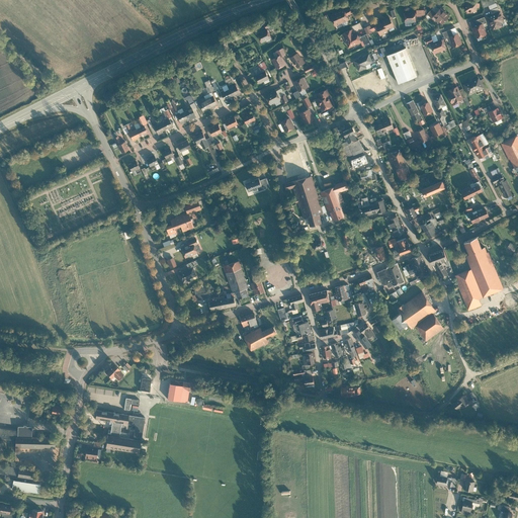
[(466,2),(465,10),(468,10),(469,12),(471,12),(472,10),(476,10),(477,3),(466,2)]
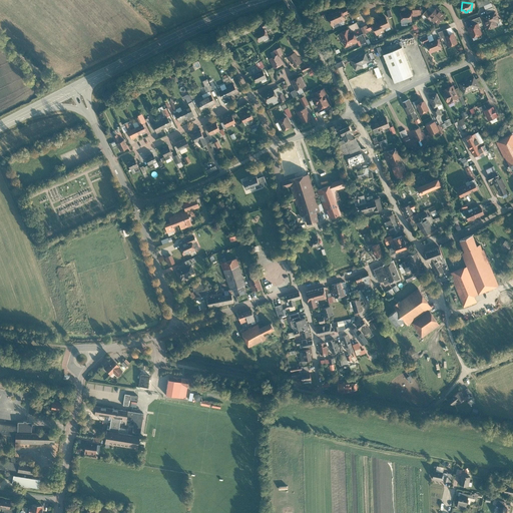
[(432,13),(430,15),(438,23),(445,15),(436,8),(432,13)]
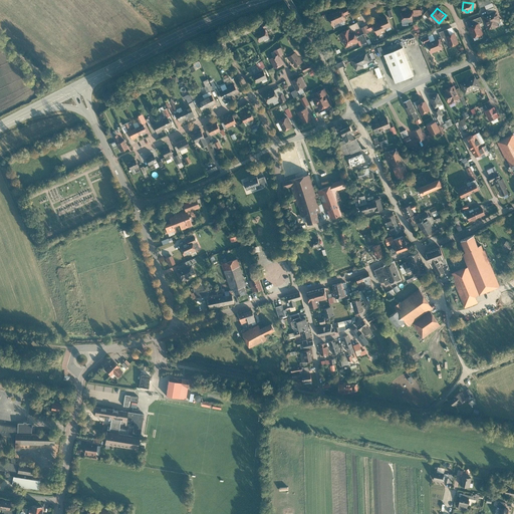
[(341,9),(334,12),(339,22),(346,19),(344,15),(342,10),(341,9)]
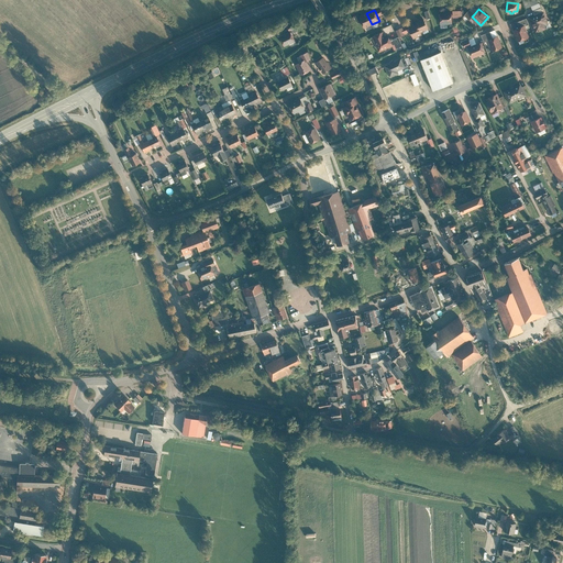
[(440,13),(439,14),(439,17),(440,18),(440,23),(452,23),(451,12),(440,13)]
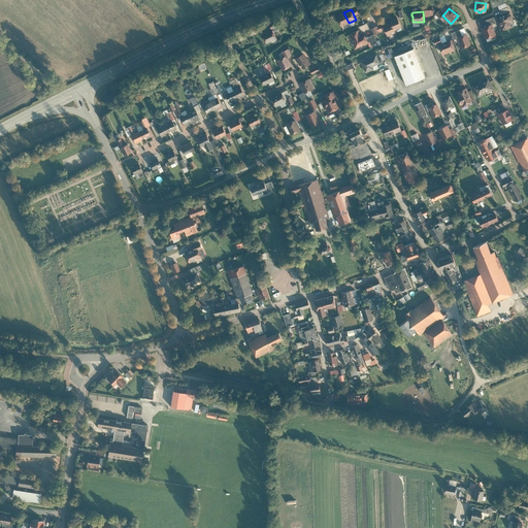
[(501,14),(497,17),(502,30),(512,26),(509,22),(513,20),(509,11),(501,14)]
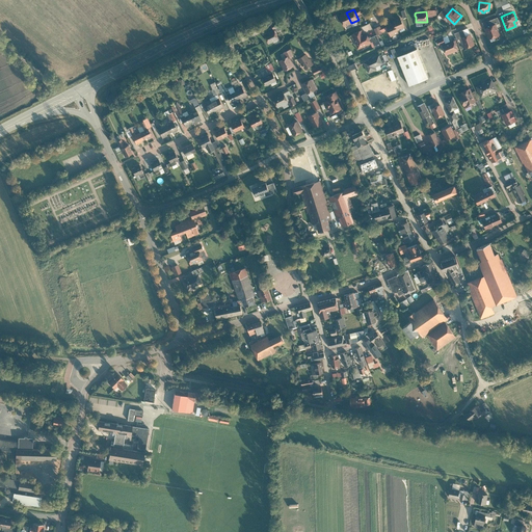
[(346,12),(340,16),(342,21),(344,26),(351,23),(346,12)]
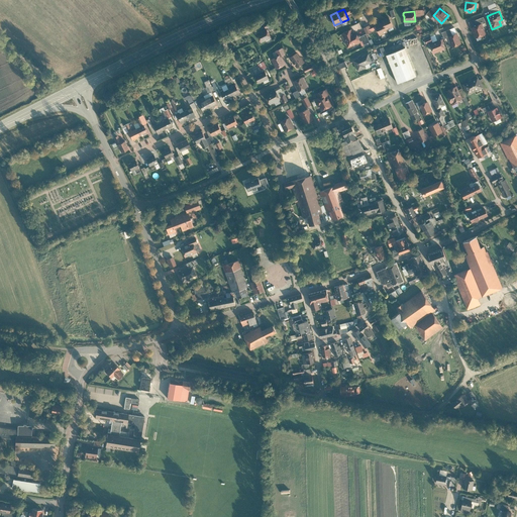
[(483,16),(475,20),(477,25),(481,23),(486,22),(483,16)]
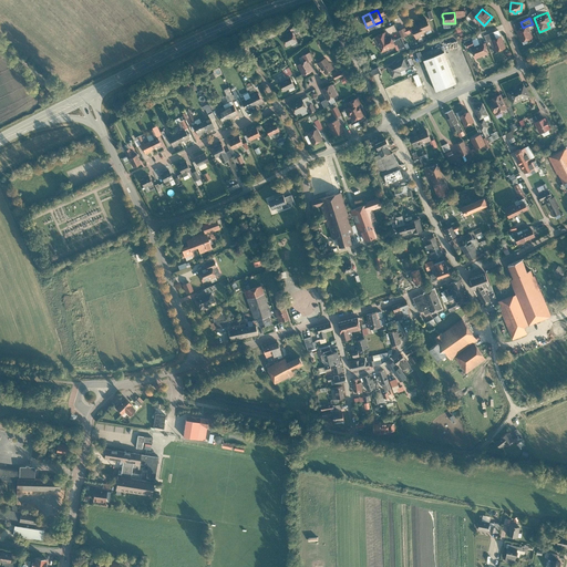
[(426,19),(419,22),(420,24),(423,32),(431,29),(426,19)]
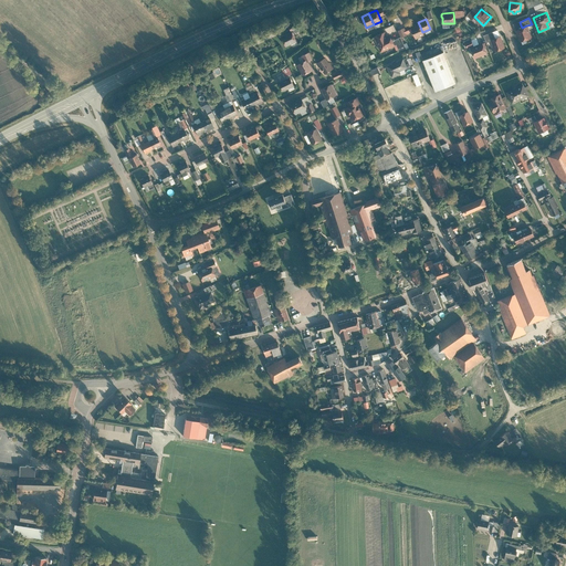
[(419,24),(411,28),(412,31),(416,38),(423,34),(422,32),(419,24)]
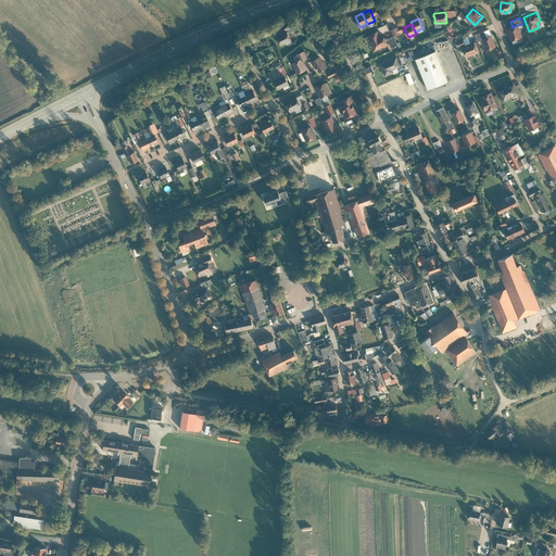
[(513,27),(507,29),(512,40),(521,36),(517,25),(513,27)]
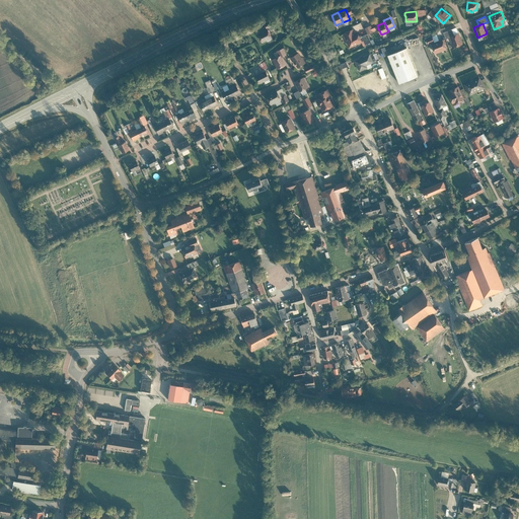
[(268,27),(258,31),(263,42),(273,36),(268,27)]
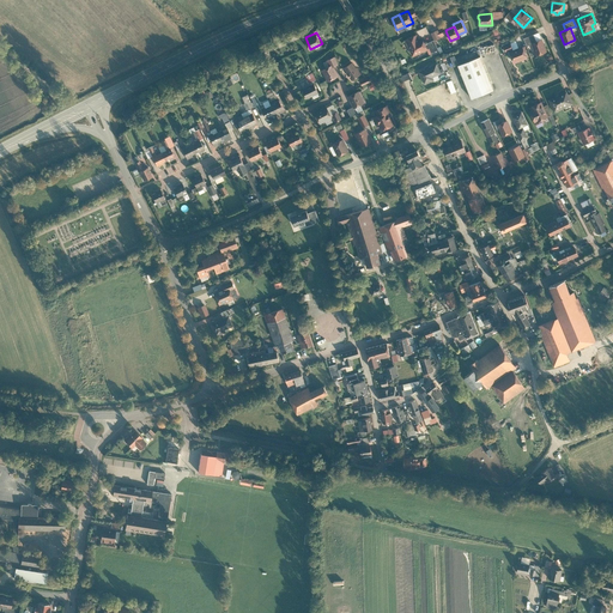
[(534,34),(523,38),(527,46),(532,43),(536,41),(534,34)]
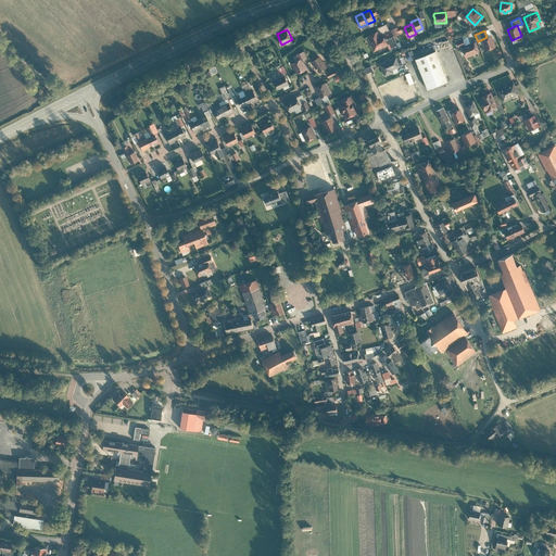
[(378,32),(368,36),(375,50),(388,43),(383,35),(379,36),(378,32)]
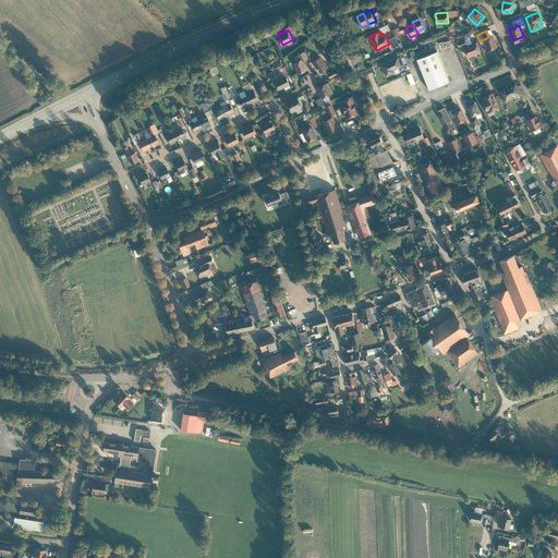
[(395,36),(389,39),(392,48),(399,45),(395,36)]
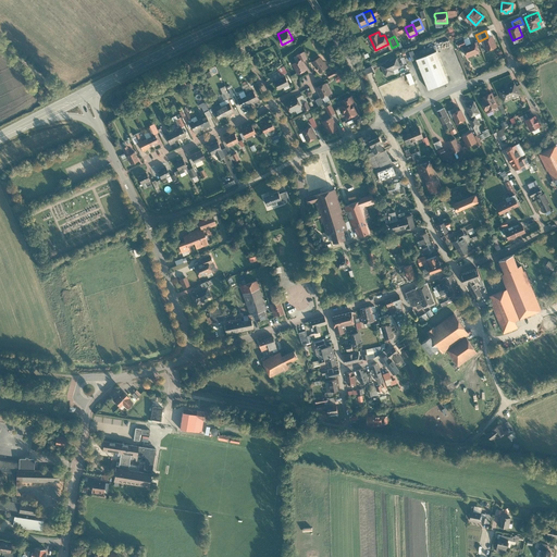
[(487,37),(483,39),(487,50),(496,47),(492,36),(487,37)]
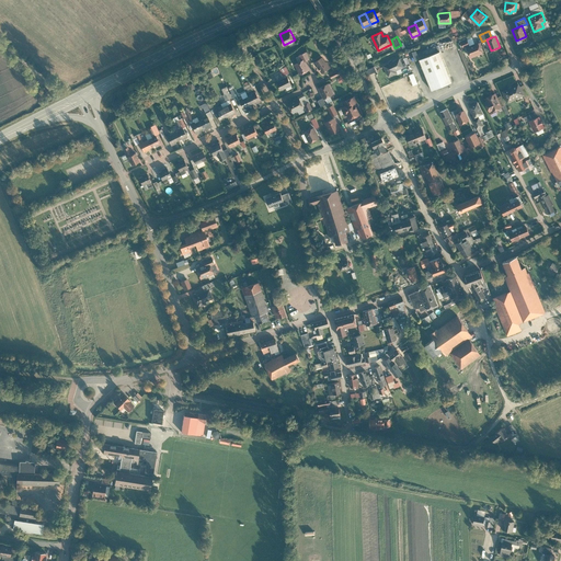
[(478,43),(467,47),(470,57),(482,53),(478,43)]
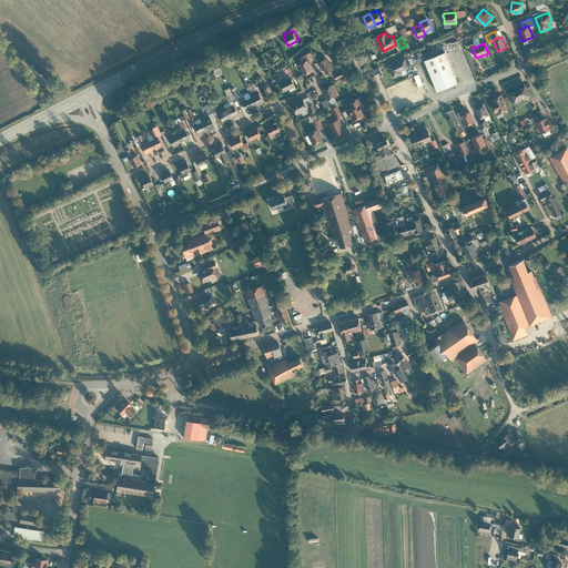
[(458,82),(443,44),(423,53),(437,90),(458,82)]
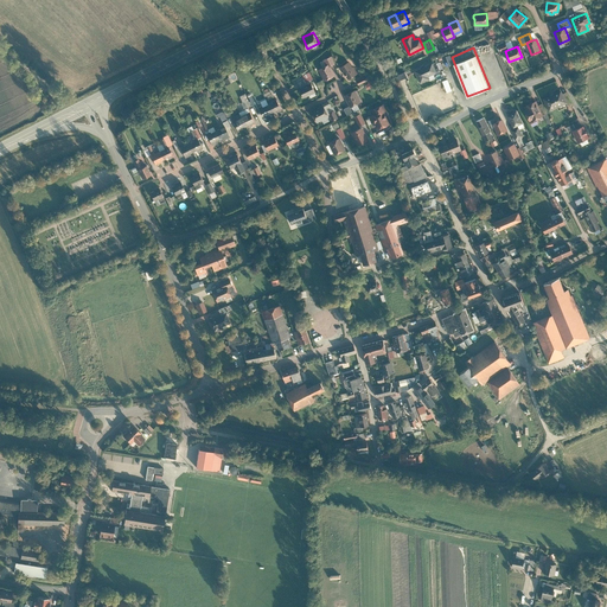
[(326,64),(319,69),(325,81),(336,75),(331,65),(334,63),(331,56),(324,59),(326,64)]
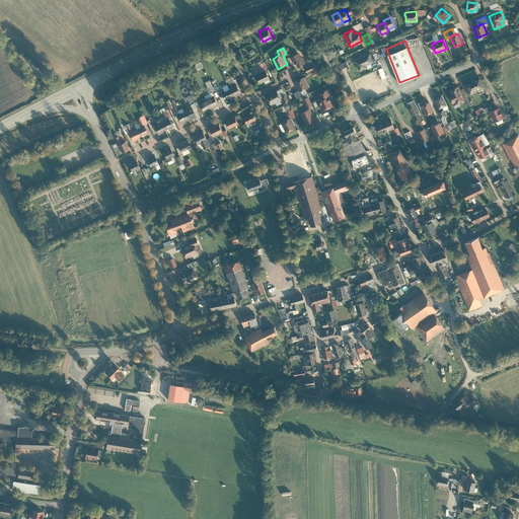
[(306,62),(298,52),(291,57),(299,68),(306,62)]
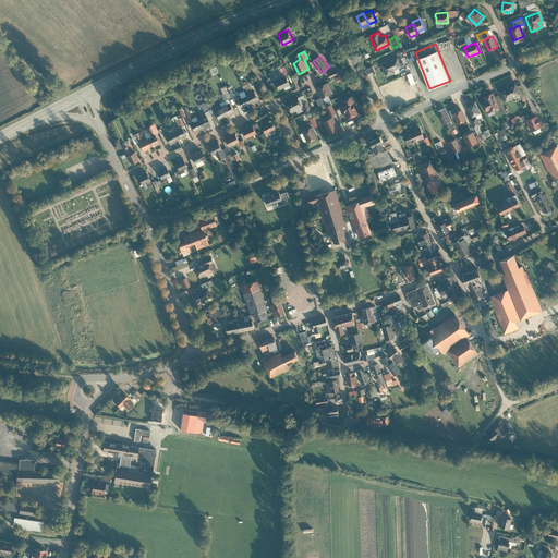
[(402,65),(398,56),(380,64),(386,75),(395,72),(393,70),(402,65)]
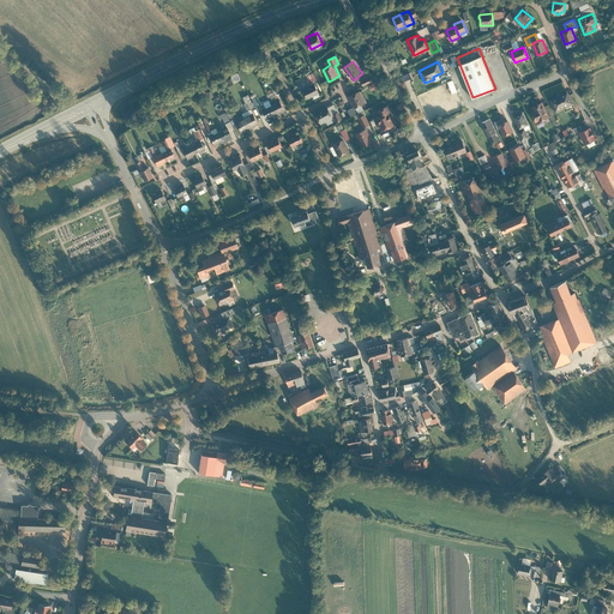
[(314,72),(306,74),(308,82),(317,79),(314,72)]
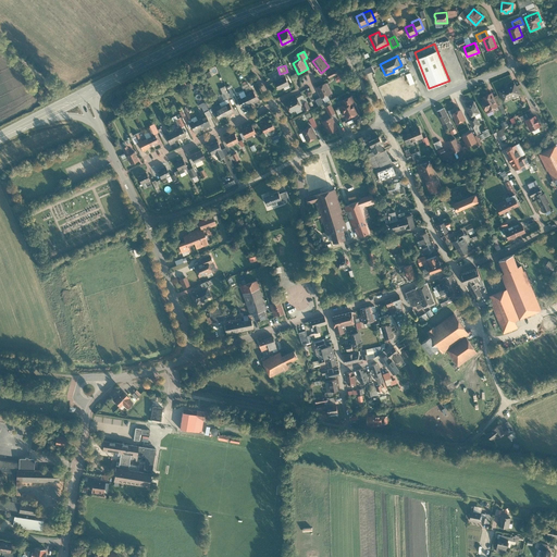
[(289,84),(285,76),(275,81),(279,88),(289,84)]
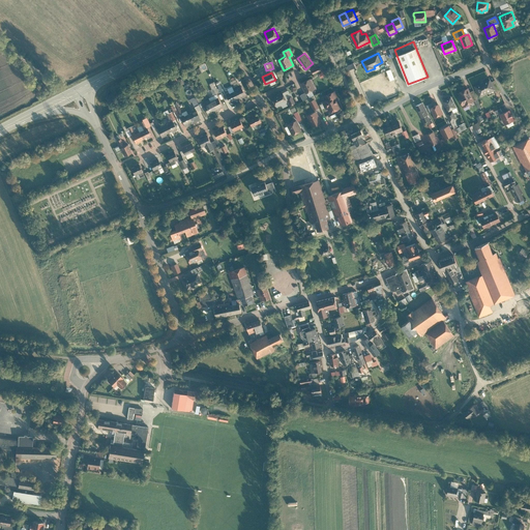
[(495,89),(490,77),(474,84),(480,96),(495,89)]
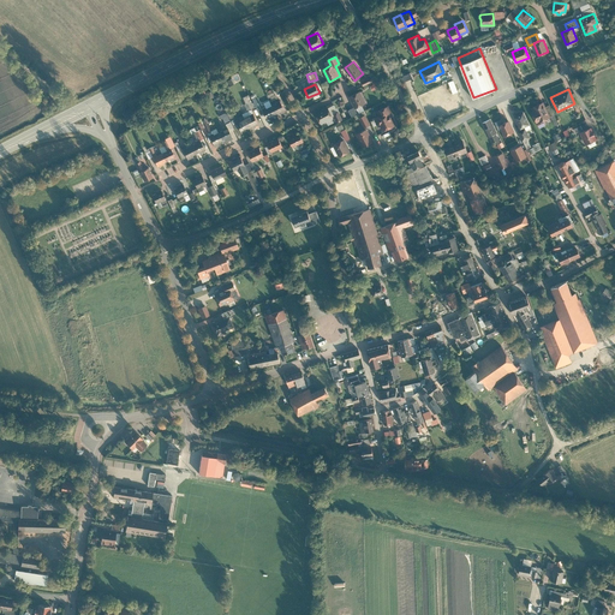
[(366,103),(359,90),(348,96),(353,107),(350,109),(352,115),(364,109),(363,106),(366,103)]
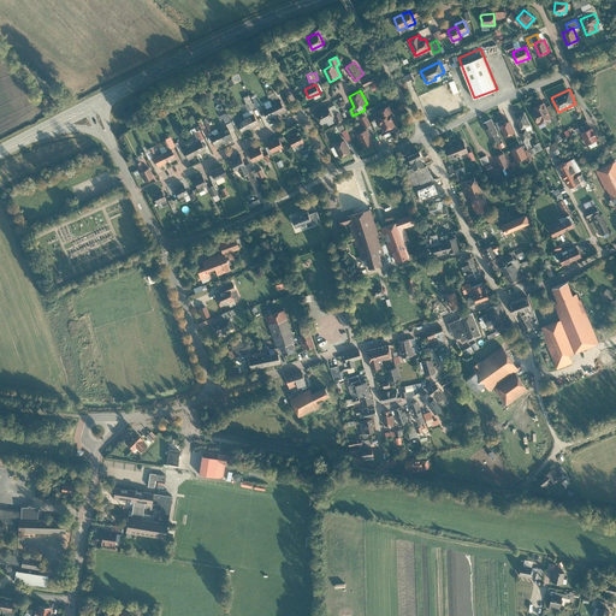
[(256,106),(249,94),(243,98),(250,110),(256,106)]
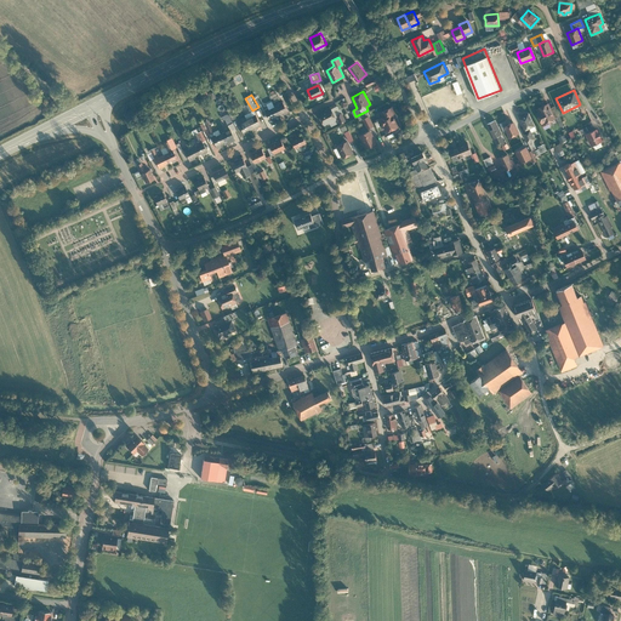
[(283,101),(274,106),(279,115),(288,110),(283,101)]
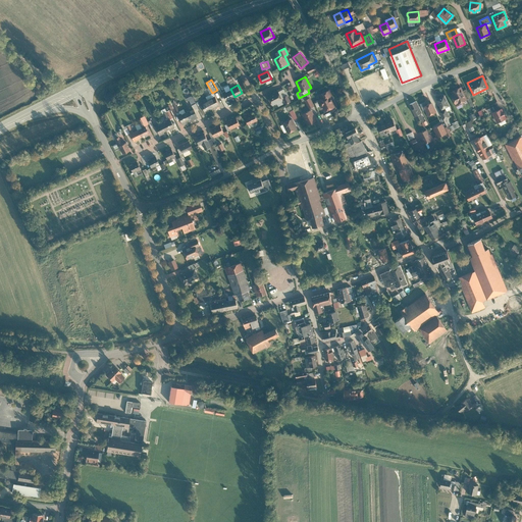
[(467,99),(460,85),(450,91),(458,108),(464,106),(462,101),(467,99)]
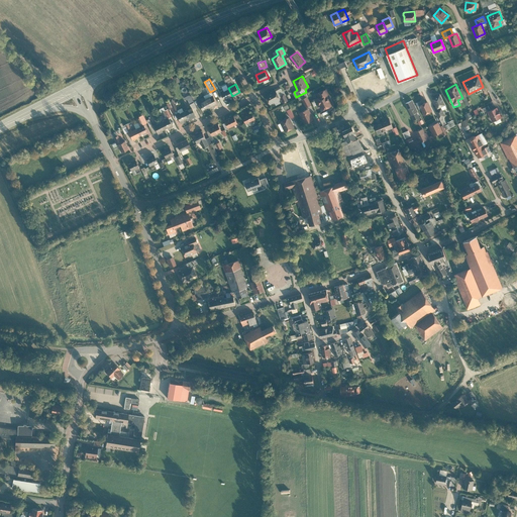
[(228,88),(221,92),(225,100),(232,96),(228,88)]
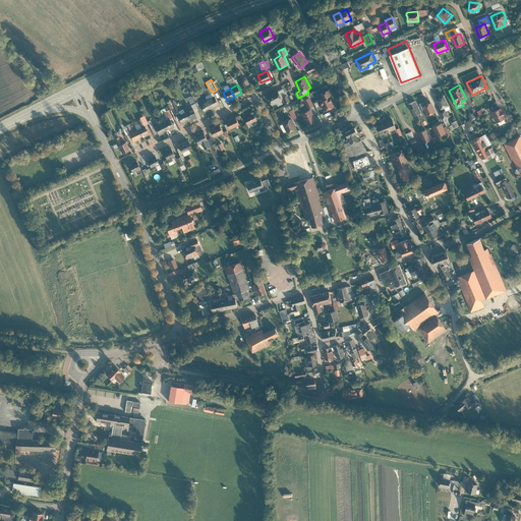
[(278,91),(268,96),(272,105),(283,100),(278,91)]
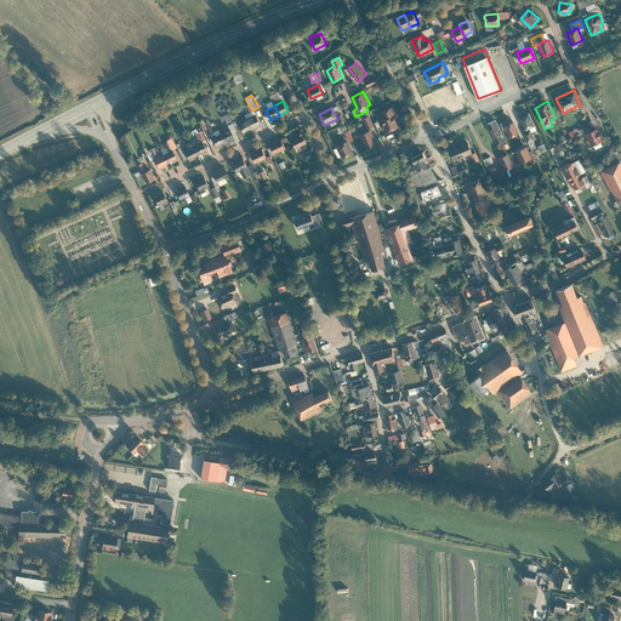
[(382,119),(381,120),(382,121),(383,123),(385,126),(385,127),(385,129),(387,130),(387,131),(392,130),(396,129),(396,127),(398,127),(396,121),(396,120),(394,118),(393,118),(392,114),(394,114),(392,108),(382,112),(382,113),(381,114),(382,115),(383,115),(385,118),(382,119)]
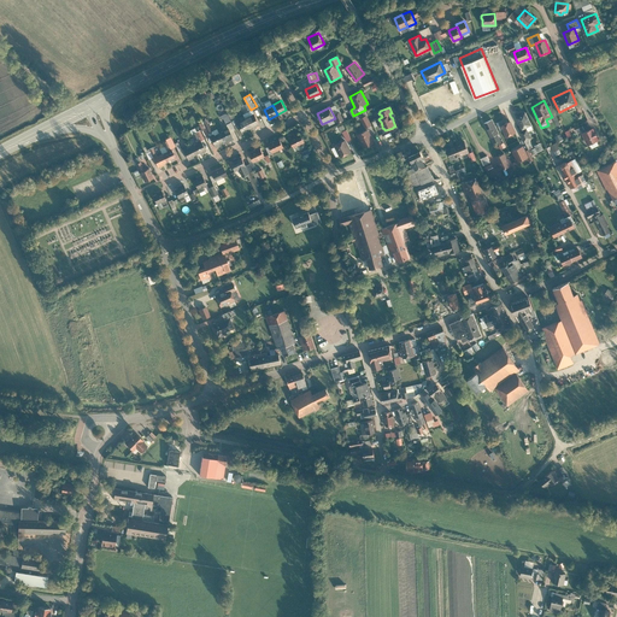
[(533,124),(526,111),(515,116),(522,130),(518,131),(524,142),(532,137),(526,128),(533,124)]
